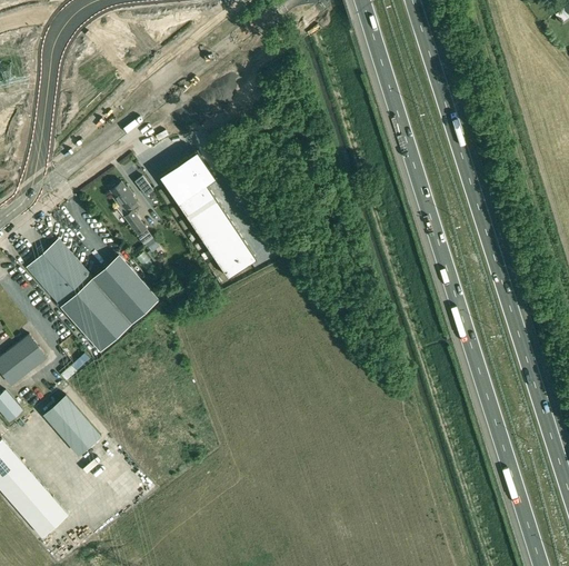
[(197,152),(160,178),(229,280),(257,261),(207,187),(216,181),(197,152)]
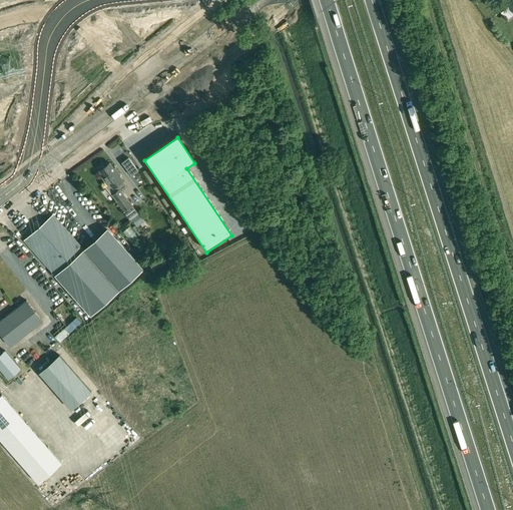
[(138,173),(128,160),(122,165),(131,178),(138,173)]
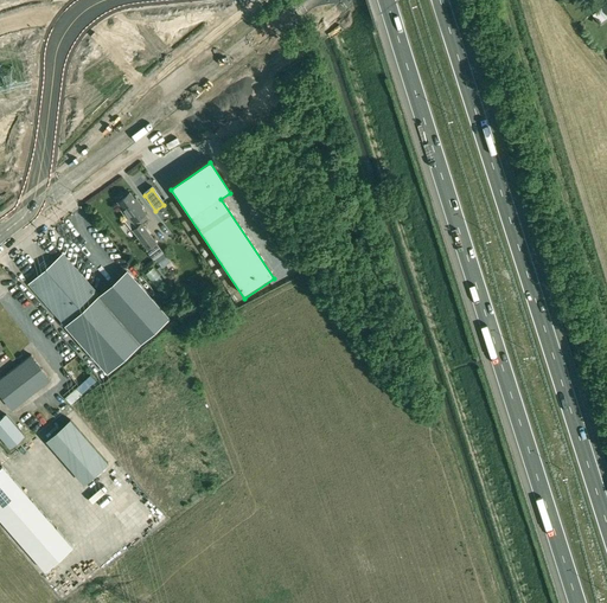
[(132,235),(133,233),(147,254),(155,247),(141,228),(148,223),(140,212),(142,210),(136,201),(135,203),(129,196),(125,200),(122,199),(119,203),(119,204),(117,205),(123,212),(121,213),(127,222),(126,223),(125,225),(132,235)]
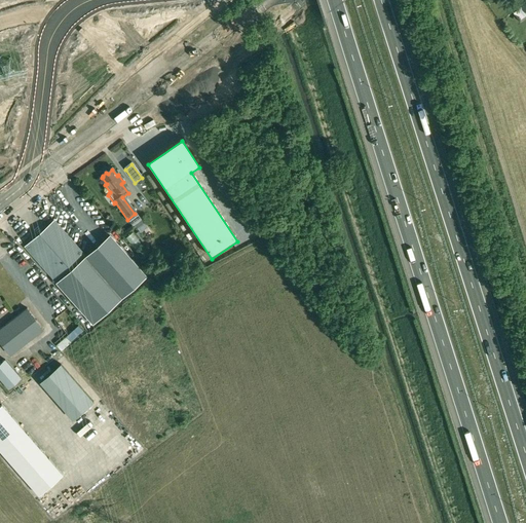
[(111,217),(106,221),(110,226),(115,223),(111,217)]
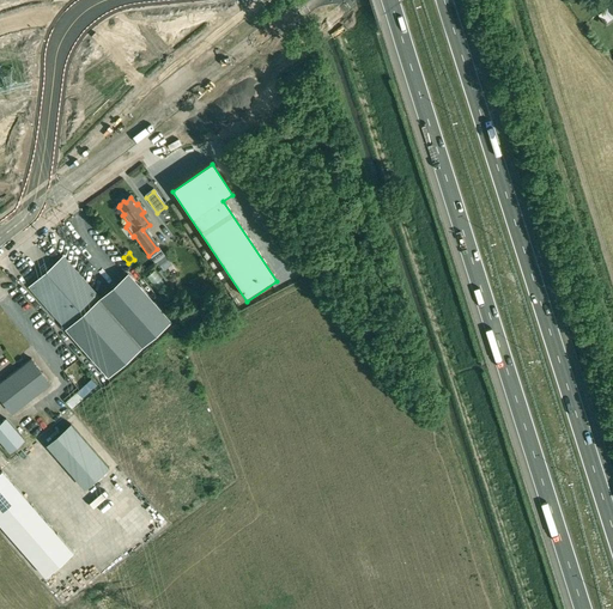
[(173,268),(167,260),(159,266),(165,274),(173,268)]
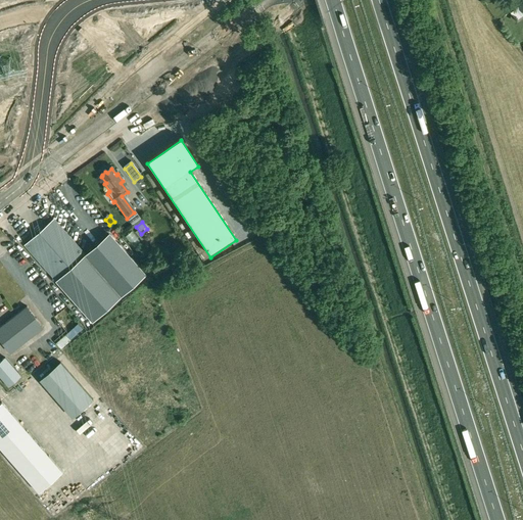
[(54,224),(27,248),(58,284),(94,324),(145,278),(110,237),(85,260),(54,224)]
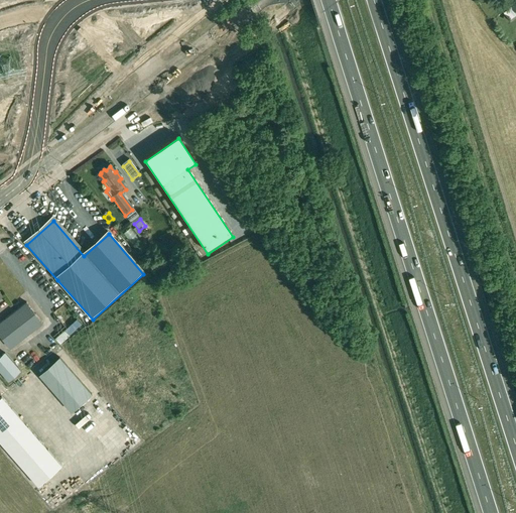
[(26,304),(0,325),(0,338),(10,351),(42,326),(26,304)]
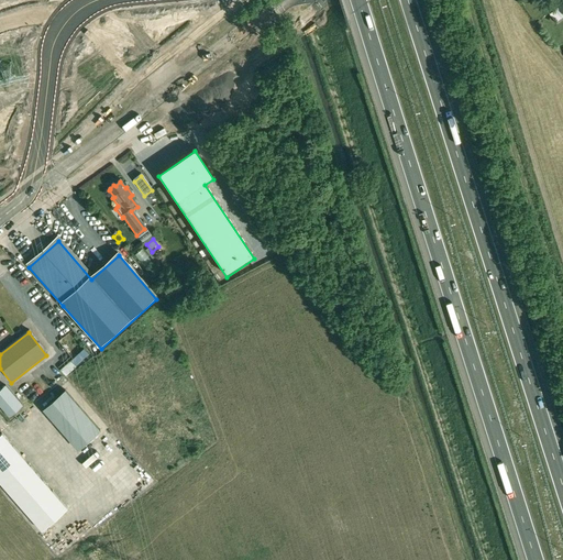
[(23,407),(6,387),(0,392),(0,408),(9,419),(23,407)]
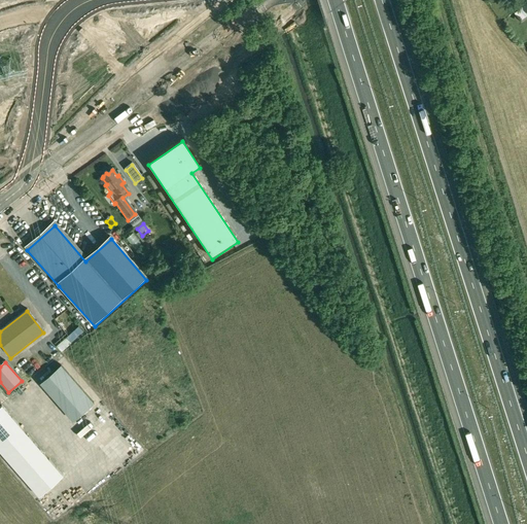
[(2,408),(0,409),(0,453),(39,499),(63,479),(2,408)]
